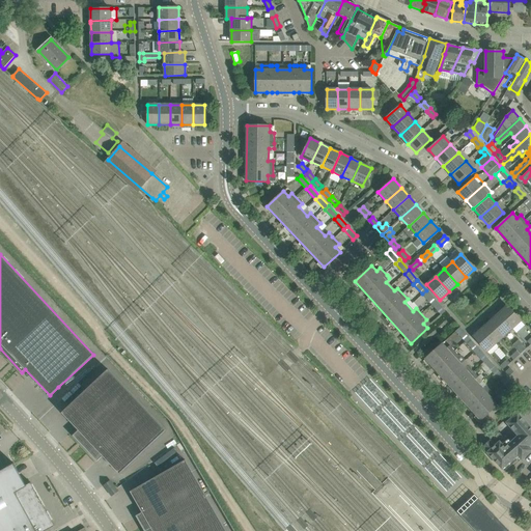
[(431,304),(436,301),(426,290),(422,294),(431,304)]
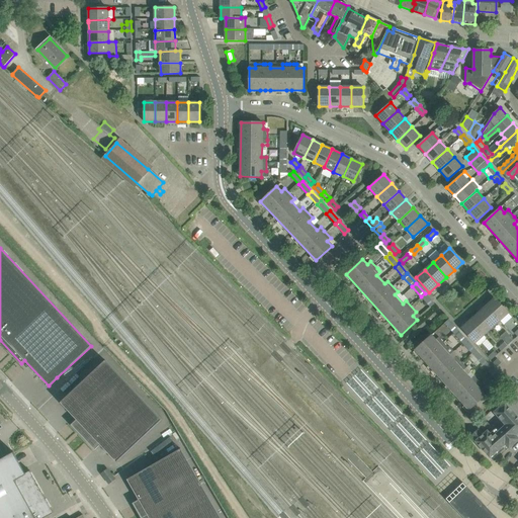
[(434,304),(430,299),(425,293),(421,296),(430,307),(434,304)]
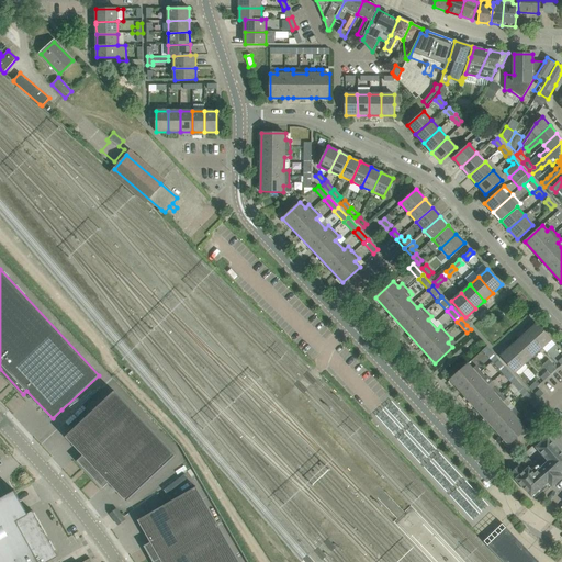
[(537,324),(528,332),(542,348),(551,339),(537,324)]
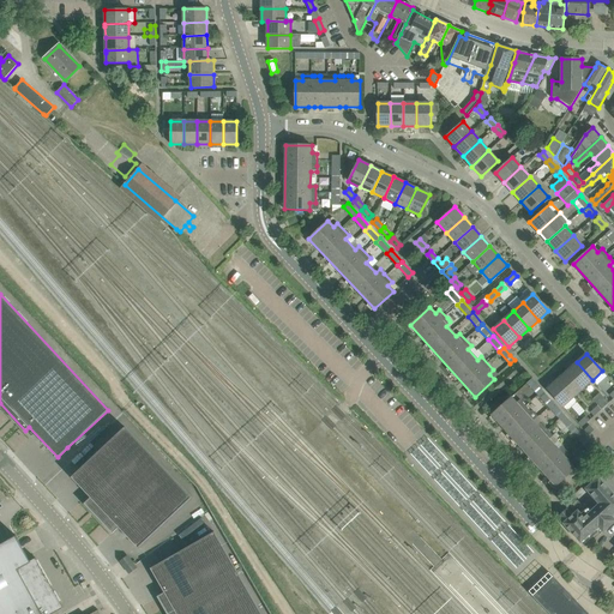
[(577,362),(567,372),(583,389),(593,380),(577,362)]
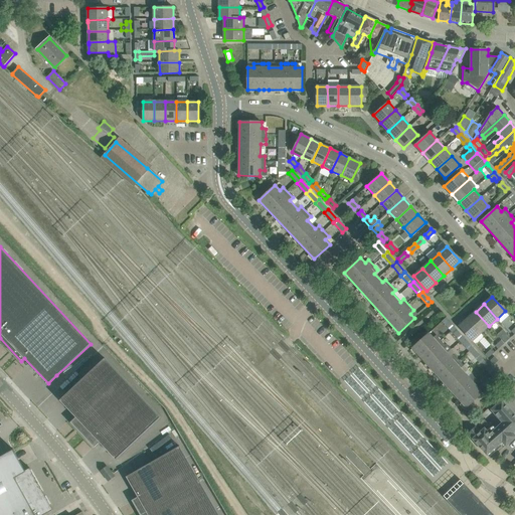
[(476,312),(468,319),(481,333),(489,326),(476,312)]
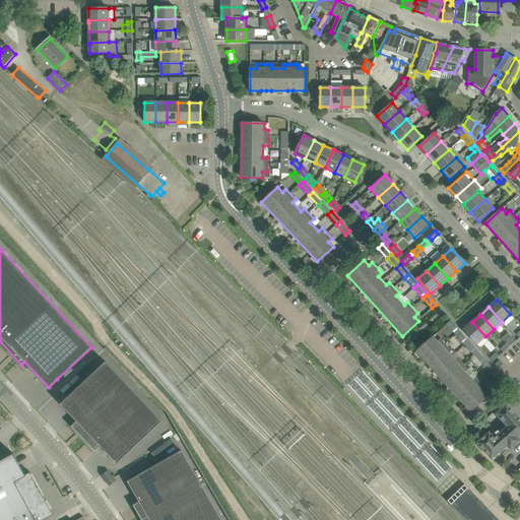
[(460,331),(456,327),(450,321),(446,324),(456,334),(460,331)]
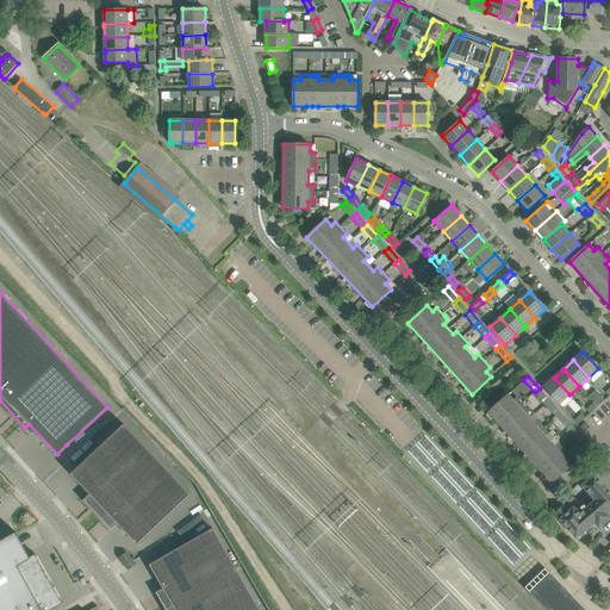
[(552,380),(545,386),(560,404),(562,406),(566,406),(572,400),(572,398),(570,394),(554,378),(552,380)]
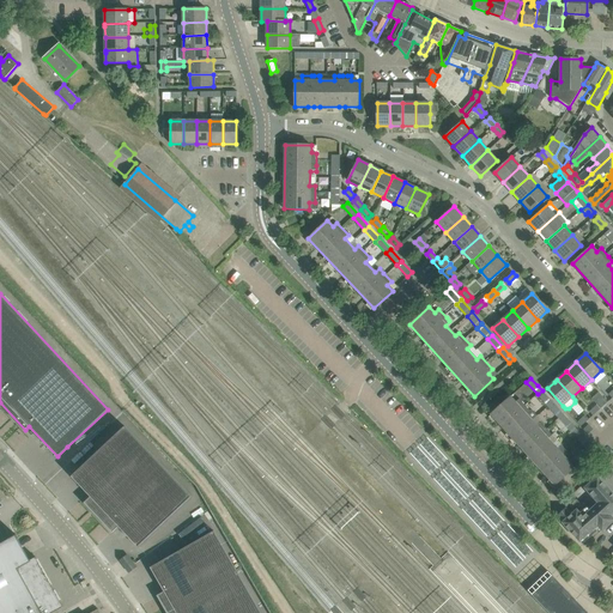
[(547,406),(552,402),(542,390),(538,394),(547,406)]
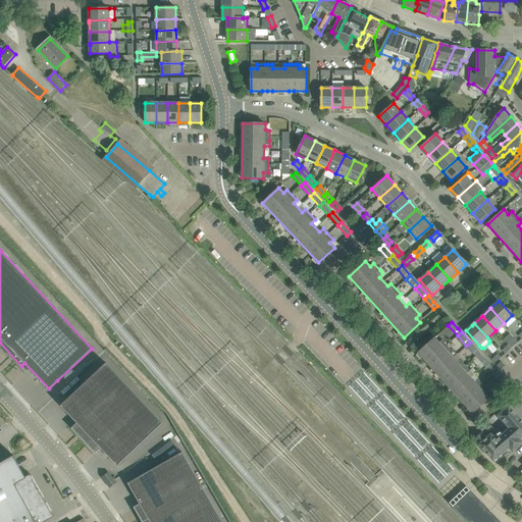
[(510,333),(504,340),(509,345),(512,348),(518,343),(510,333)]
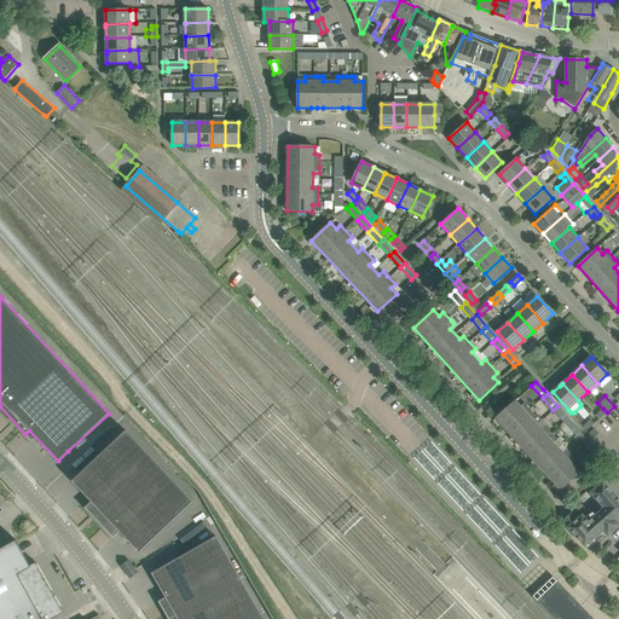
[(516,401),(497,418),(504,428),(509,433),(526,452),(531,456),(548,475),(551,480),(560,490),(580,473),(574,467),(579,463),(573,456),(571,453),(567,450),(557,440),(551,434),(545,427),(542,431),(537,426),(542,420),(537,415),(537,416),(533,412),(531,409),(525,403),(521,408),(516,401)]
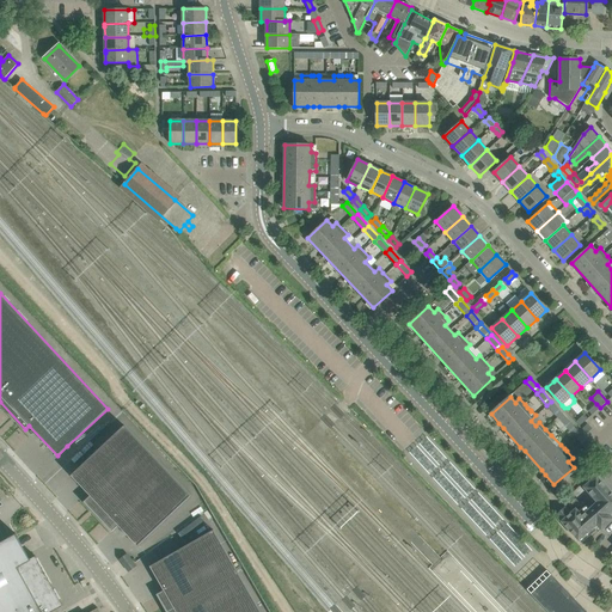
[(557,417),(562,412),(551,402),(546,405),(557,417)]
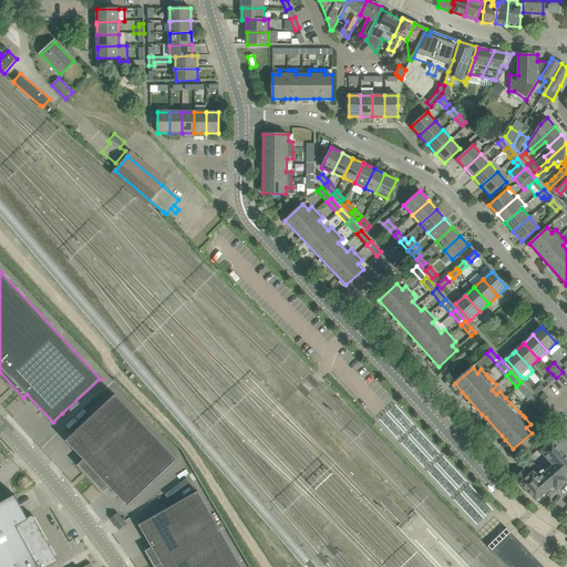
[(553,374),(545,381),(548,384),(556,378),(553,374)]
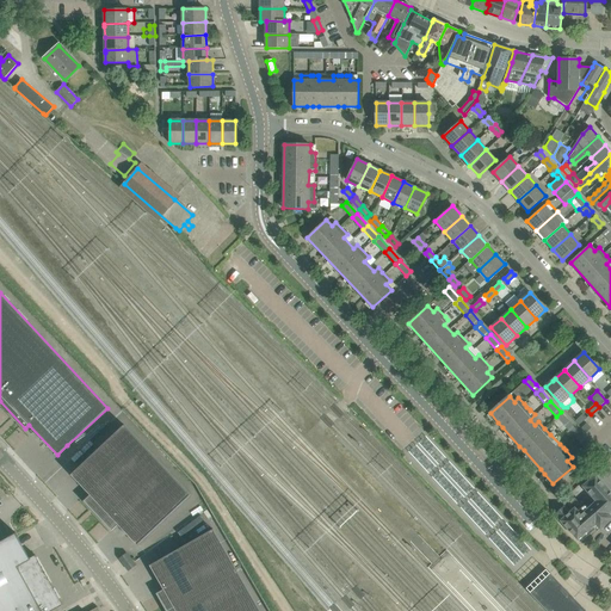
[(567,429),(572,424),(561,412),(556,417),(567,429)]
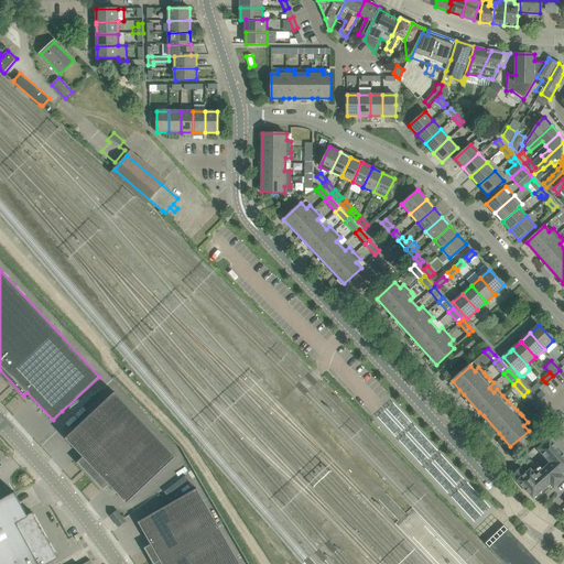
[(534,392),(541,386),(538,382),(531,389),(534,392)]
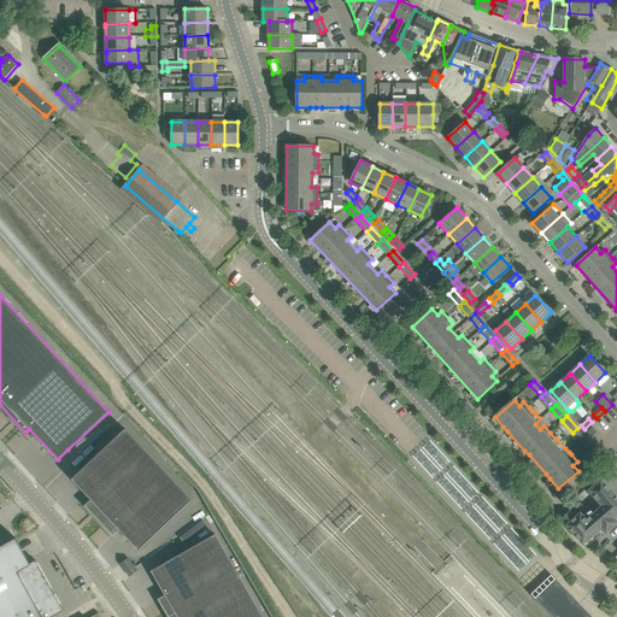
[(592,438),(597,433),(592,427),(587,432),(592,438)]
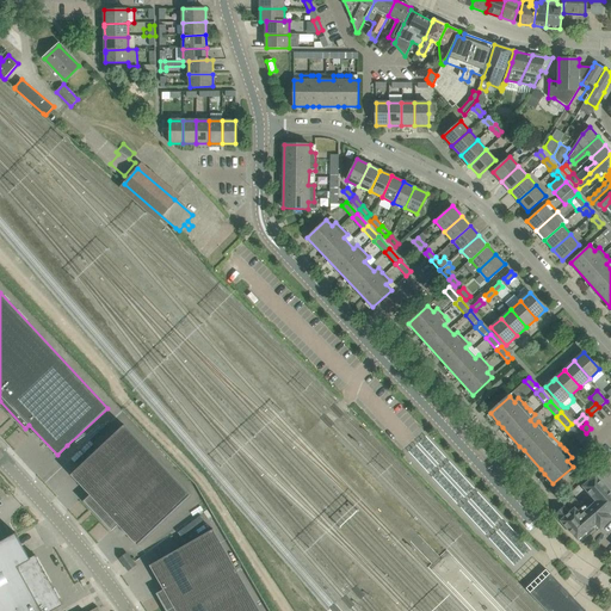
[(582,436),(576,429),(572,424),(567,429),(578,440),(582,436)]
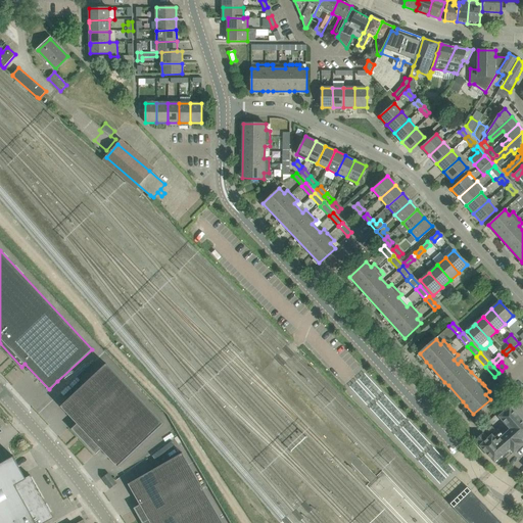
[(106,364),(60,407),(78,424),(73,429),(84,441),(135,393),(106,364)]
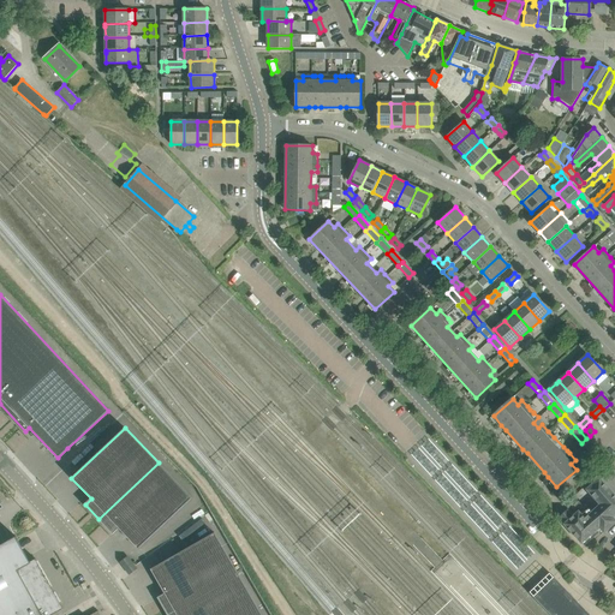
[(581,443),(592,455),(597,451),(586,439),(581,443)]
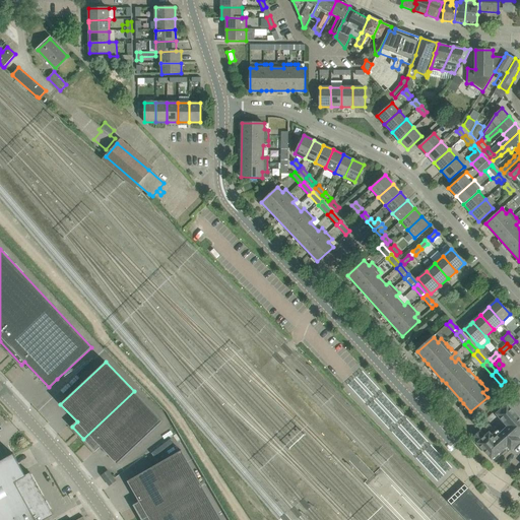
[(134,391),(83,439),(94,451),(100,446),(117,464),(161,421),(134,391)]
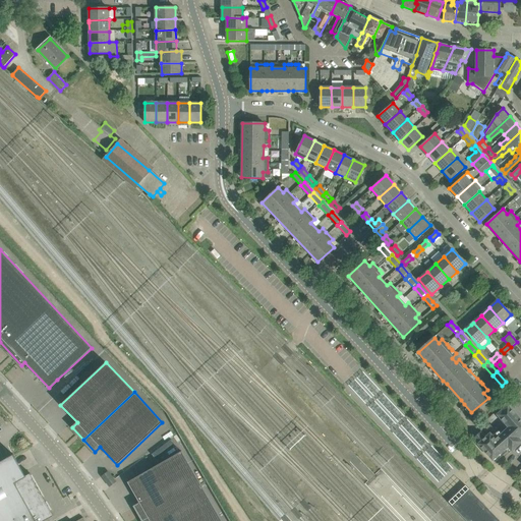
[(520,424),(508,410),(500,417),(502,420),(504,418),(520,438),(520,424)]
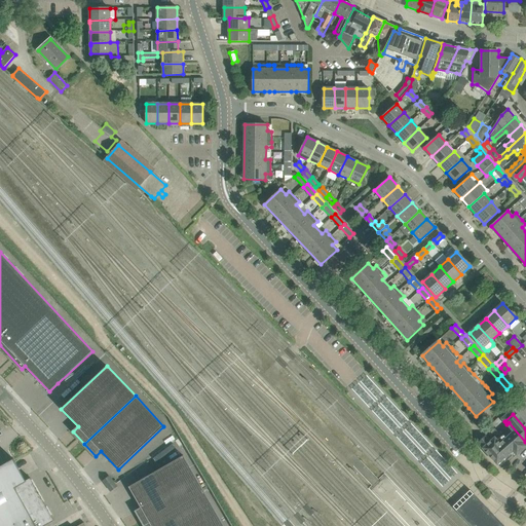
[(517,455),(525,446),(525,442),(509,422),(506,424),(504,421),(503,422),(514,434),(505,440),(500,434),(498,436),(493,429),(486,436),(486,435),(478,443),(497,464),(513,451),(517,455)]
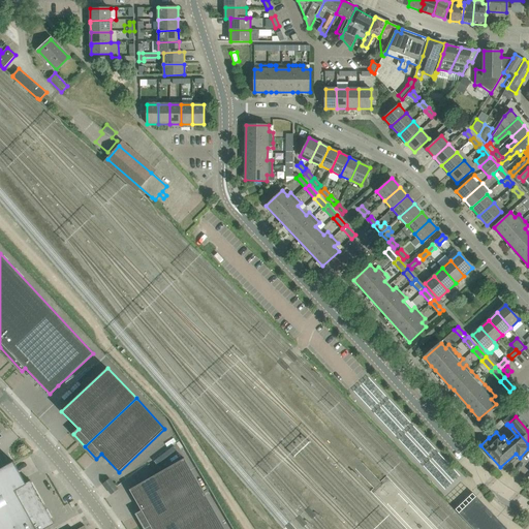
[(184,458),(129,490),(142,510),(142,511),(136,515),(145,528),(205,494),(184,458)]
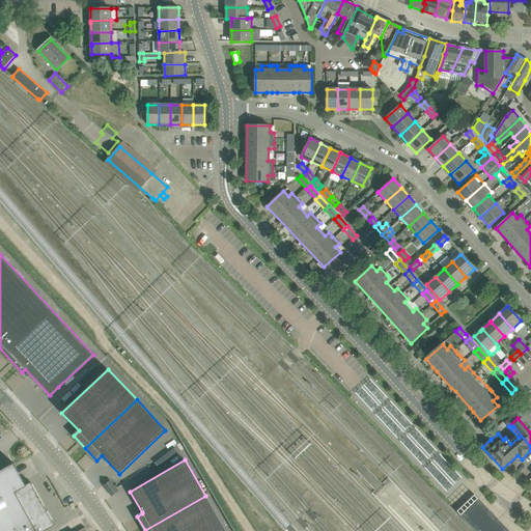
[(26,485),(14,464),(0,471),(0,530),(45,530),(55,526),(31,482),(26,485)]
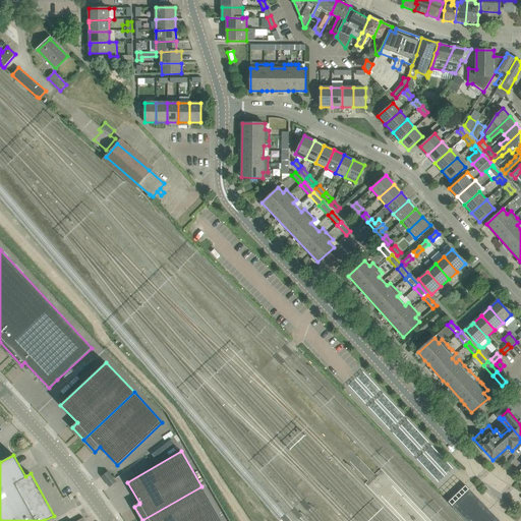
[(102,476),(110,486),(116,482),(108,471),(102,476)]
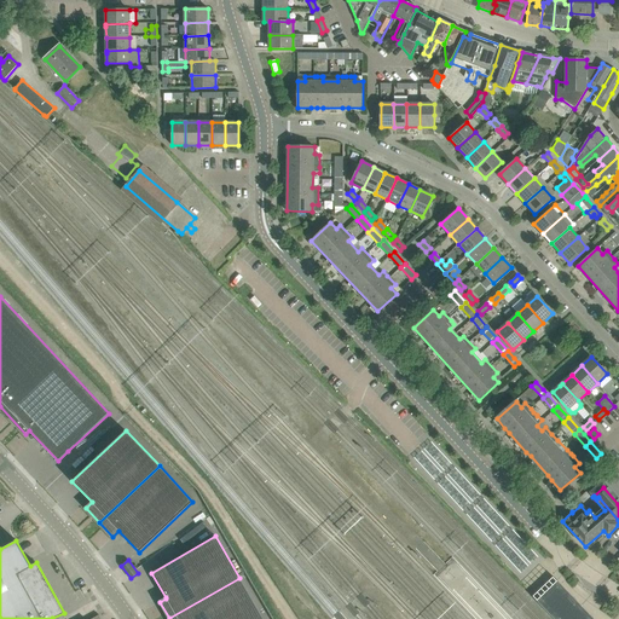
[(262,618),(239,578),(169,618),(262,618)]
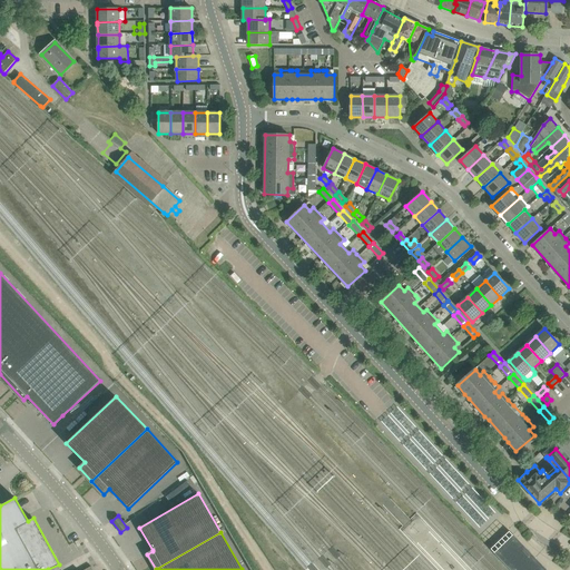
[(547,569),(513,534),(494,552),(510,569),(547,569)]
